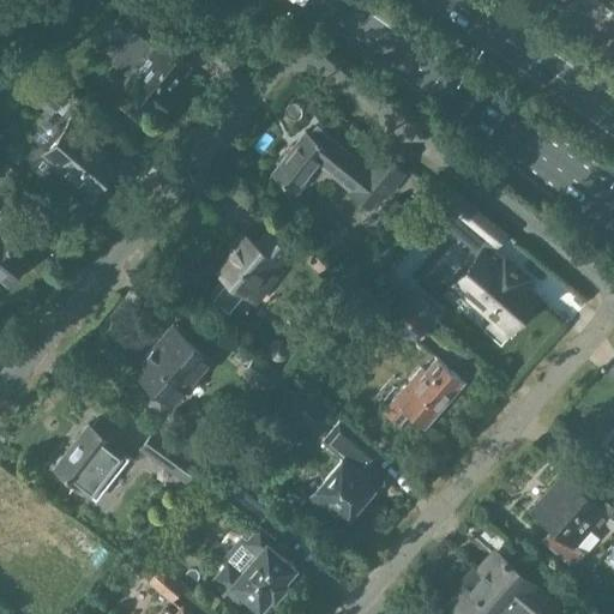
[(109,0),(127,13),(136,2),(133,0),(109,0)]
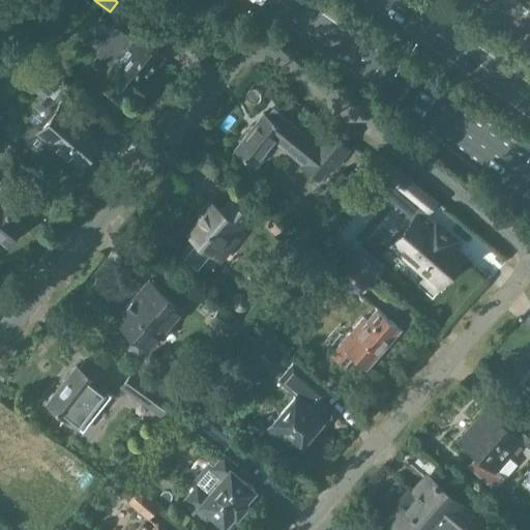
[(106,74),(133,95),(134,94),(138,97),(152,81),(148,78),(166,57),(139,34),(131,42),(129,39),(130,38),(116,27),(95,53),(109,64),(110,63),(113,65),(106,74)]
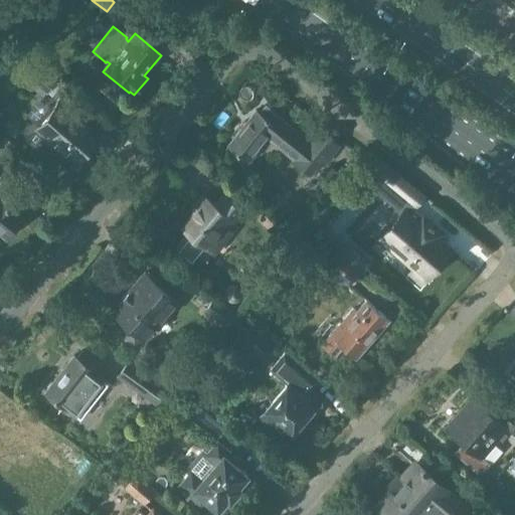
[(29,77),(48,93),(57,81),(21,52),(13,45),(1,60),(19,75),(26,81),(29,77)]
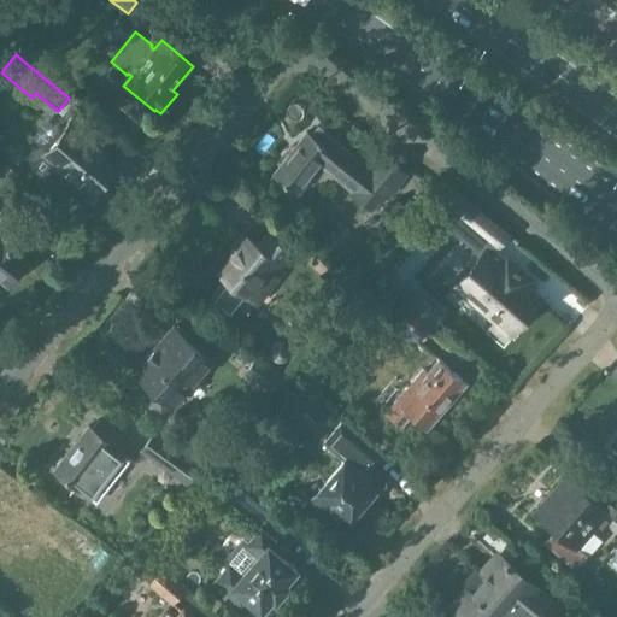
[(118,163),(71,122),(46,152),(42,150),(39,150),(35,151),(31,153),(29,157),(29,162),(30,165),(45,178),(54,168),(70,182),(75,177),(93,193),(118,163)]
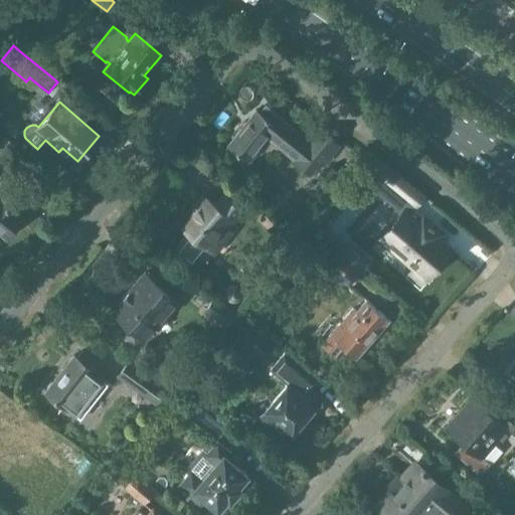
[(258,111),(228,147),(248,162),(268,139),(295,161),(311,174),(321,163),(324,166),(341,145),(320,129),(310,141),(267,106),(261,113),(258,111)]
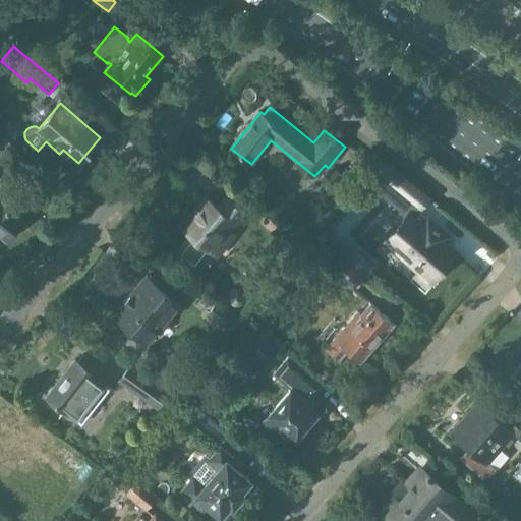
[(305,116),(301,122),(308,128),(313,123),(305,116)]
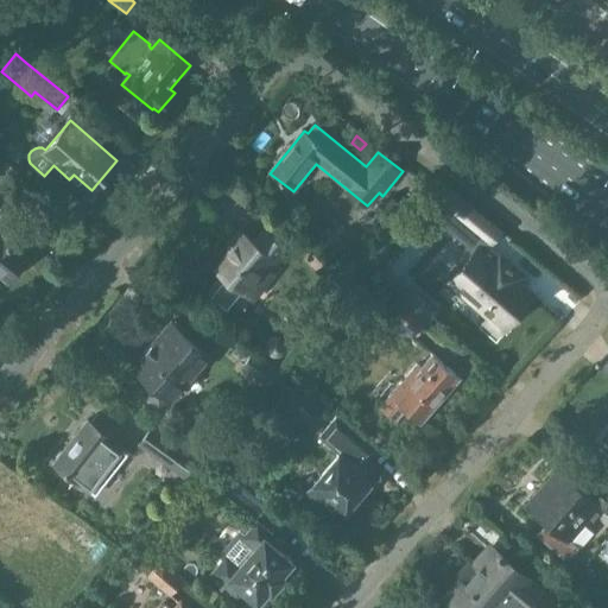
[(20,173),(7,162),(0,169),(0,189),(4,192),(20,173)]
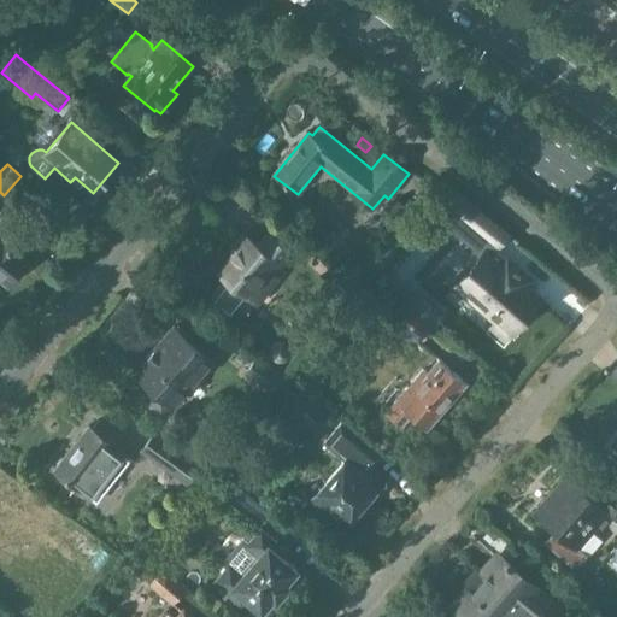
[(451,188),(434,207),(485,251),(476,262),(456,285),(468,295),(498,321),(494,327),(506,338),(540,299),(528,289),(534,283),(506,259),(505,260),(495,252),(509,235),(451,188)]
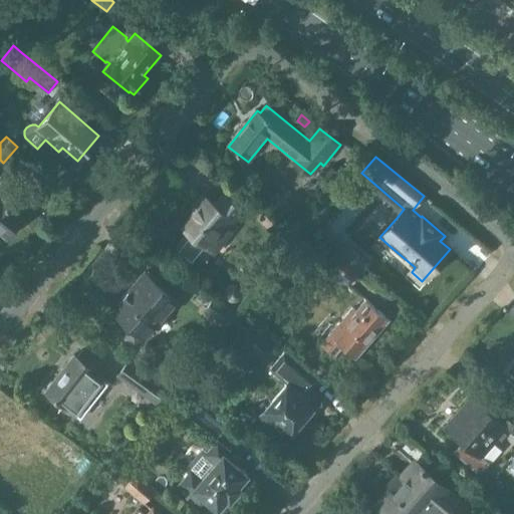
[(0,170),(0,230),(7,236),(22,217),(17,213),(26,201),(0,181),(5,175),(0,170)]
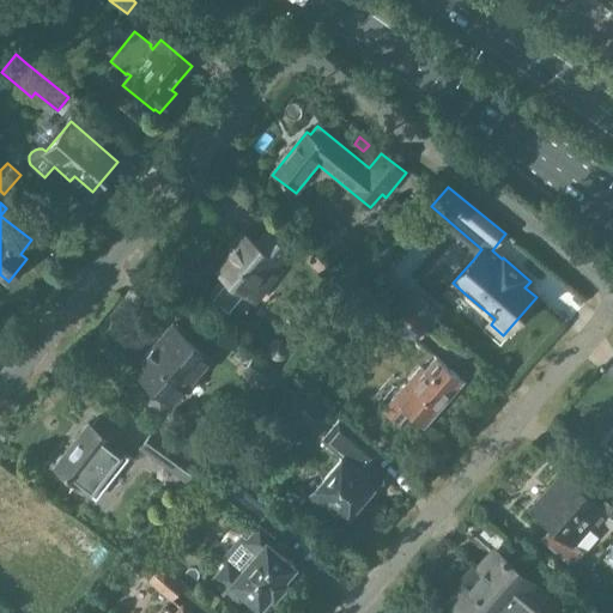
[(256,244),(247,237),(218,271),(229,279),(212,298),(229,311),(246,292),(256,302),(284,267),(280,265),(291,250),(267,231),(256,244)]
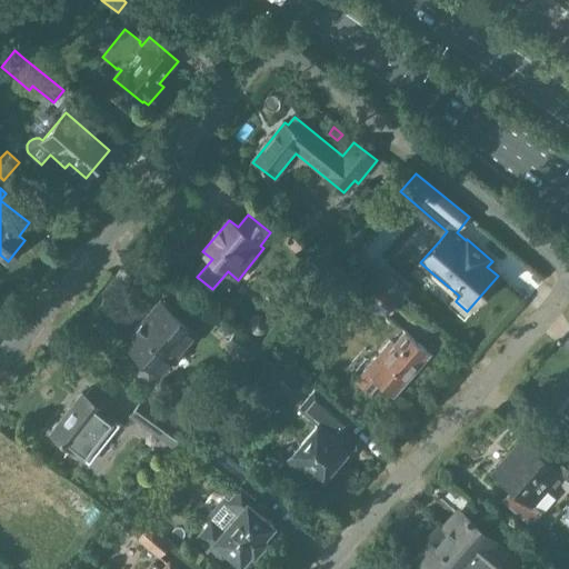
[(311,257),(303,268),(317,278),(325,267),(311,257)]
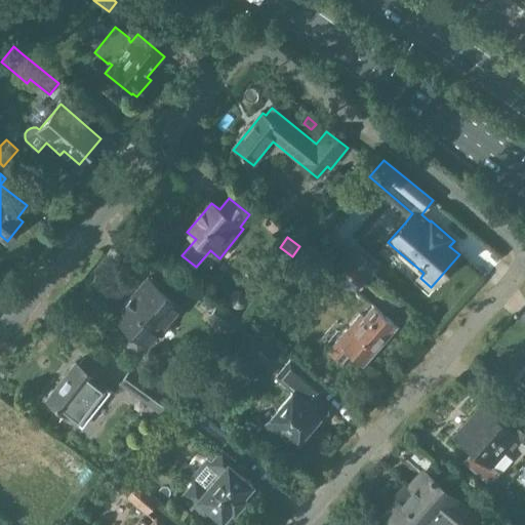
[(368,281),(352,267),(349,264),(338,275),(358,291),(368,281)]
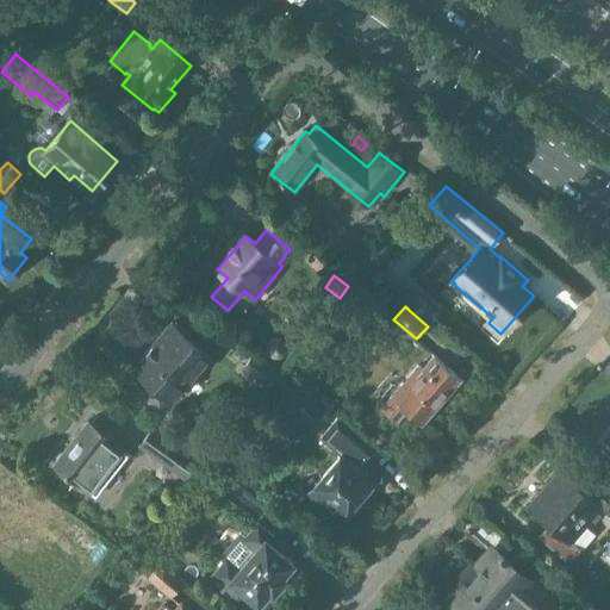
[(162,337),(136,368),(153,381),(142,393),(165,412),(203,368),(211,358),(207,355),(215,346),(192,327),(185,336),(172,325),(162,337)]
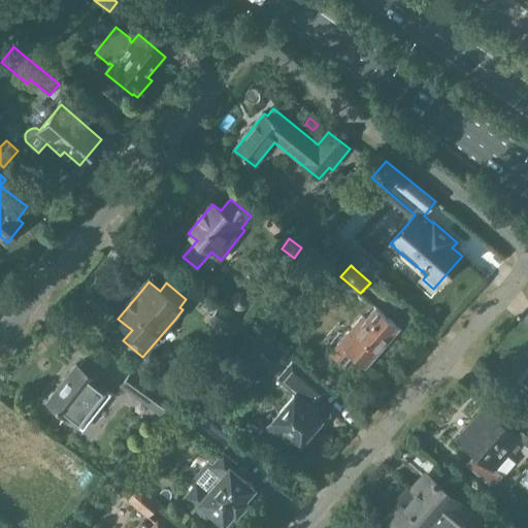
[(239,310),(240,310),(241,310),(242,310),(243,309),(244,309),(245,308),(246,307),(248,306),(248,305),(249,304),(249,303),(249,302),(249,301),(249,300),(248,299),(248,298),(246,297),(245,296),(244,295),(243,294),(242,294),(241,294),(240,294),(239,294),(238,294),(237,294),(236,294),(235,295),(234,296),(233,297),(232,298),(232,299),(232,300),(231,300),(231,301),(231,302),(231,303),(232,304),(232,305),(232,306),(233,307),(234,308),(235,309),(236,309),(237,310),(238,310),(239,310)]
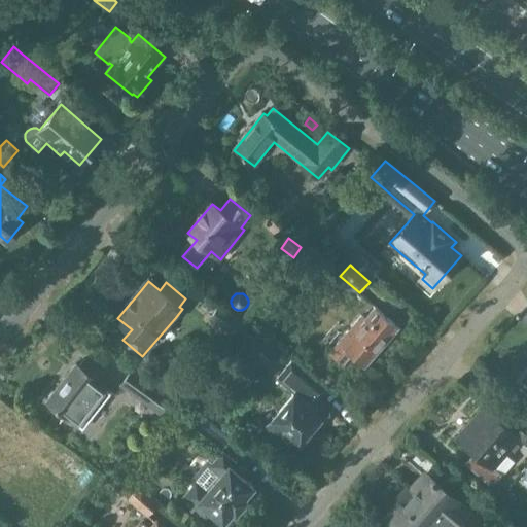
[(234,335),(239,327),(243,321),(222,306),(212,319),(234,335)]
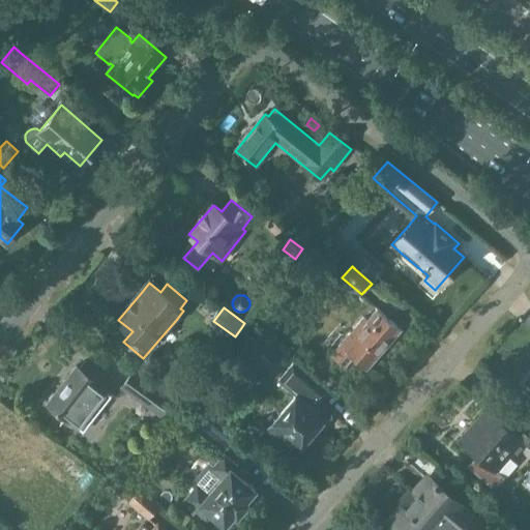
[(353,356),(367,367),(401,328),(378,308),(367,320),(363,317),(331,354),(345,365),(353,356)]
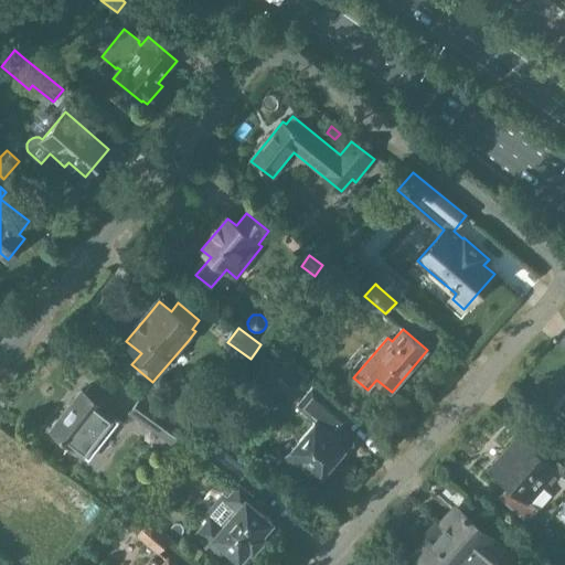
[(83,391),(51,430),(89,459),(120,419),(106,408),(112,401),(92,384),(85,392),(83,391)]
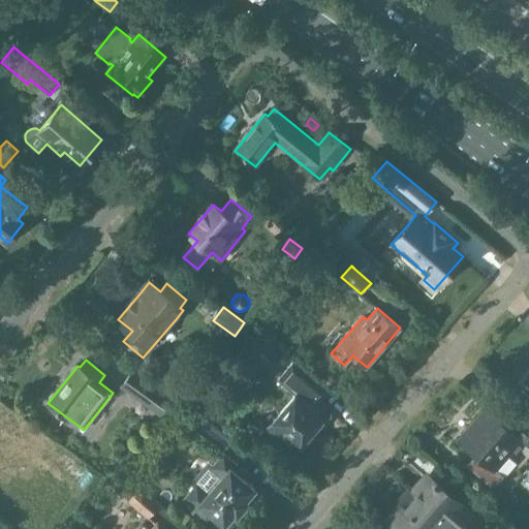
[(280,378),(298,395),(268,429),(293,450),(330,410),(318,401),(327,392),(293,363),(280,378)]
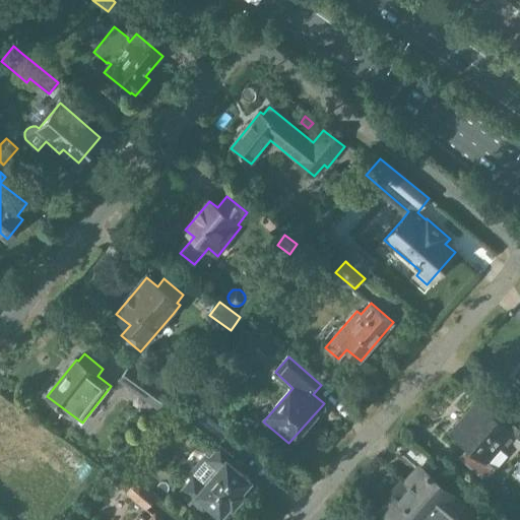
[(168,395),(130,367),(121,380),(158,407),(168,395)]
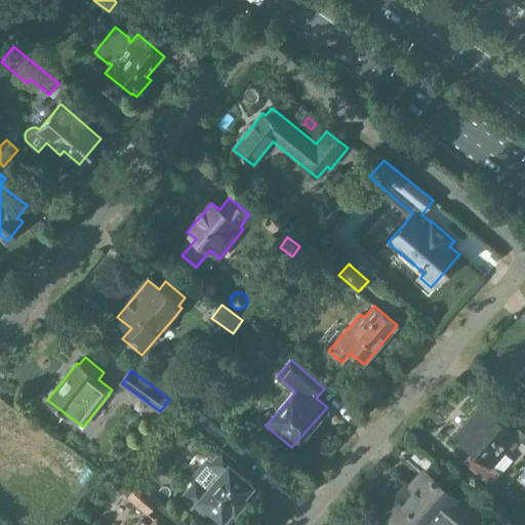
[(192,402),(182,415),(201,431),(211,418),(192,402)]
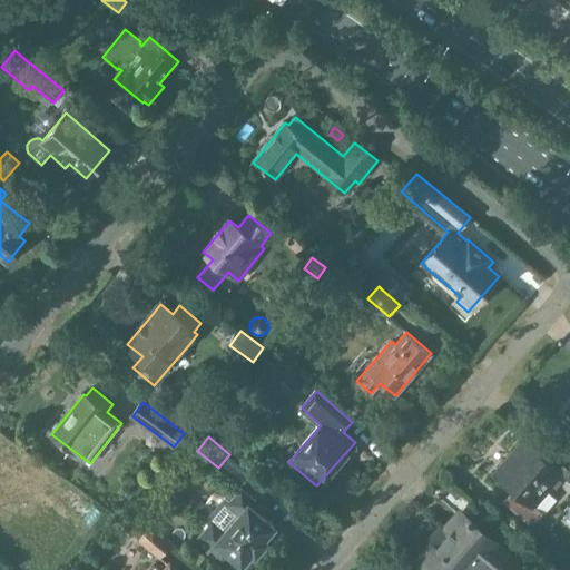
[(503,501),(531,524),(541,512),(534,507),(549,490),(552,492),(564,478),(569,482),(569,454),(558,469),(523,439),(494,473),(513,489),(503,501)]
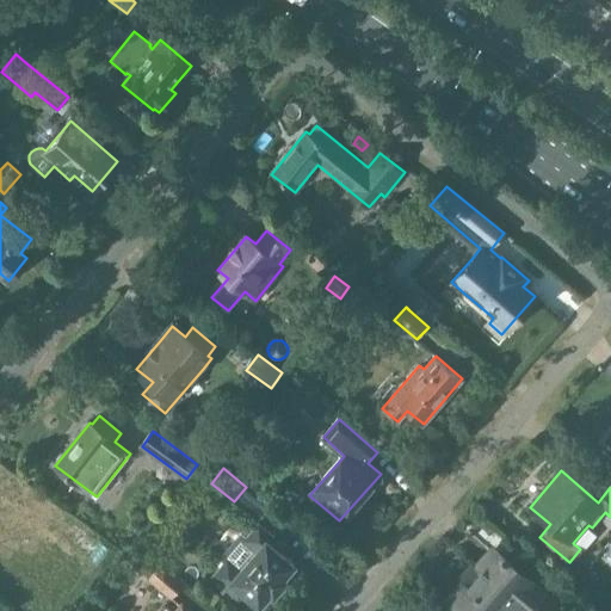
[(283,576),(295,563),(279,550),(284,545),(259,524),(246,539),(241,535),(223,555),(228,560),(215,575),(240,597),(245,591),(259,604),(271,591),(275,594),(287,579),(283,576)]
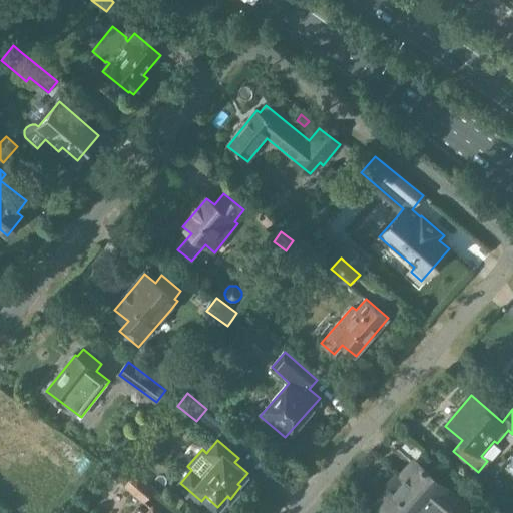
[(376,506),(384,512),(422,512),(429,505),(438,512),(458,512),(466,504),(446,487),(447,486),(418,463),(406,478),(403,475),(376,506)]
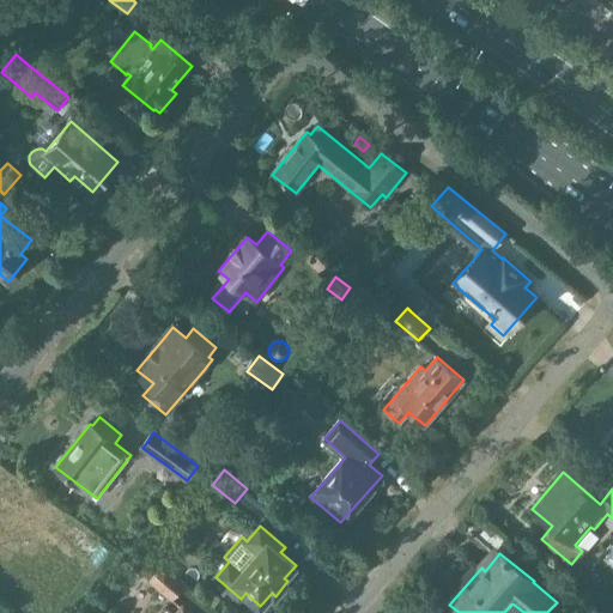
[(151,580),(174,599),(186,586),(163,565),(151,580)]
